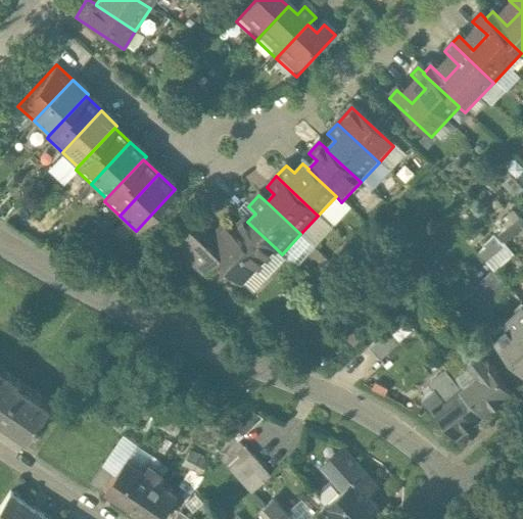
[(244,219),(236,228),(239,230),(234,234),(225,225),(209,241),(193,226),(174,247),(202,274),(217,257),(225,266),(226,273),(233,273),(244,283),(276,248),(247,222),(244,219)]
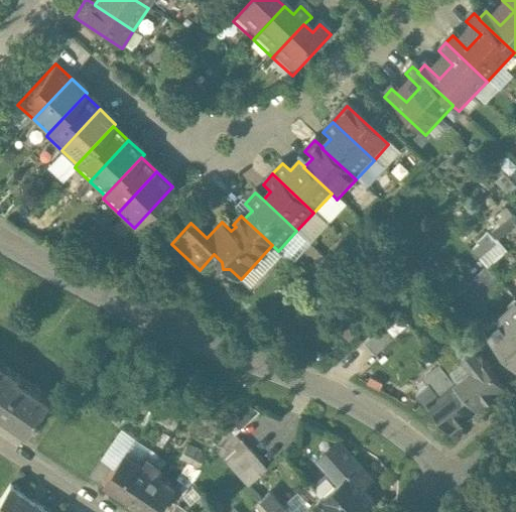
[(515,218),(513,216),(492,234),(499,241),(515,226),(515,218)]
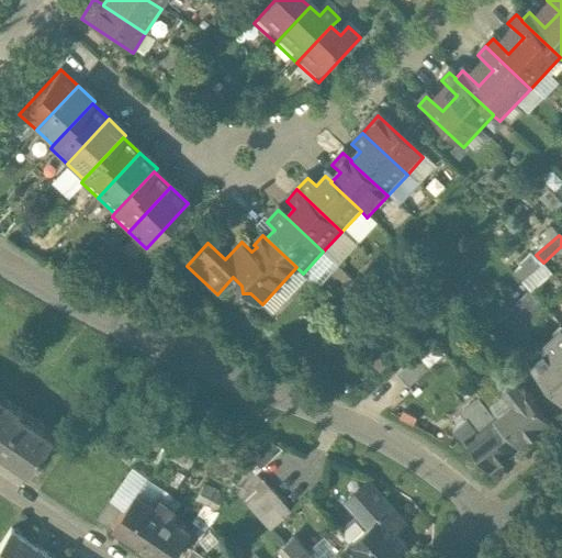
[(524,267),(515,275),(521,281),(529,274),(524,267)]
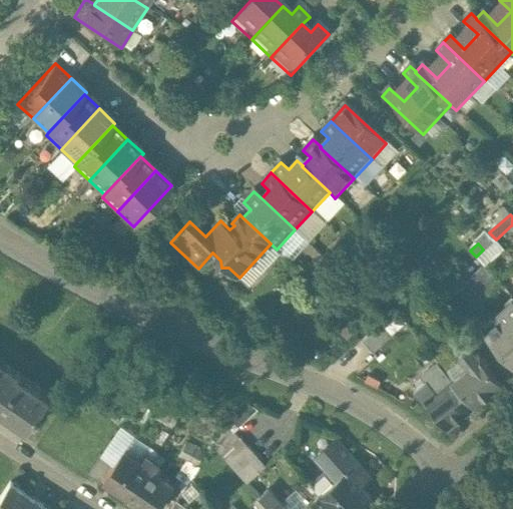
[(483,267),(466,284),(484,301),(499,284),(483,267)]
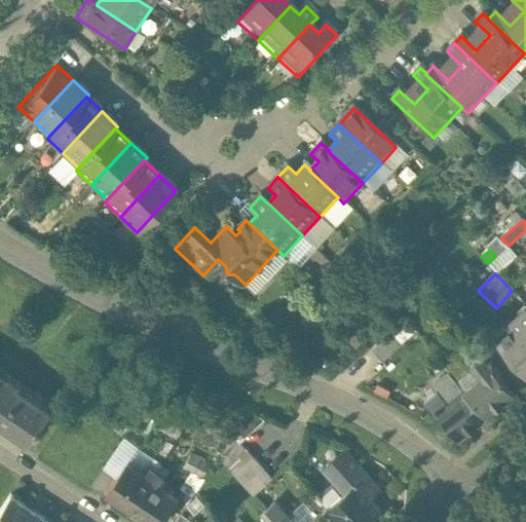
[(525,304),(519,297),(518,299),(525,307),(525,308),(495,337),(525,370),(525,304)]
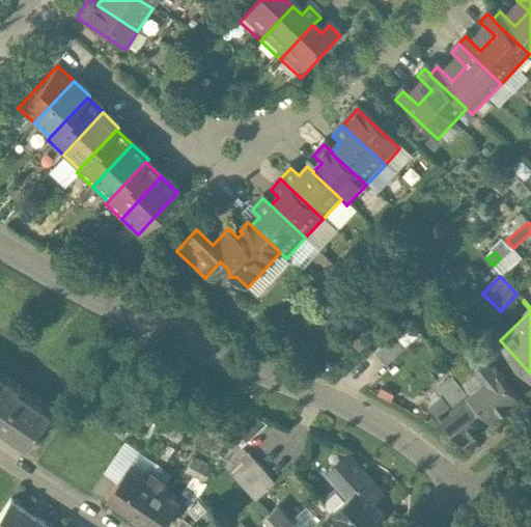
[(396,335),(374,355),(386,367),(408,349),(396,335)]
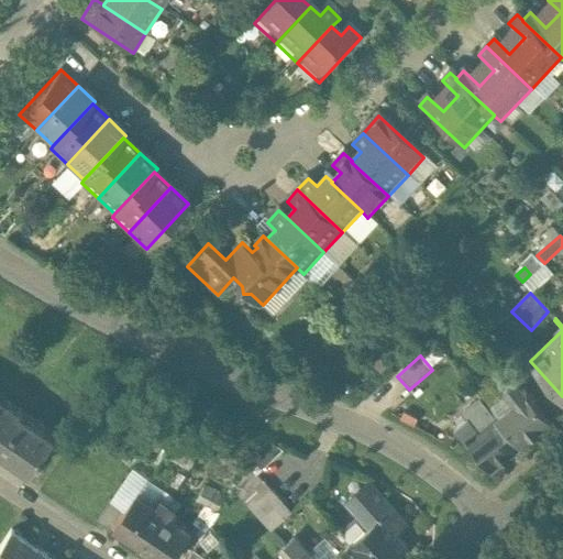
[(550,424),(518,382),(498,396),(487,406),(498,420),(520,448),(550,424)]
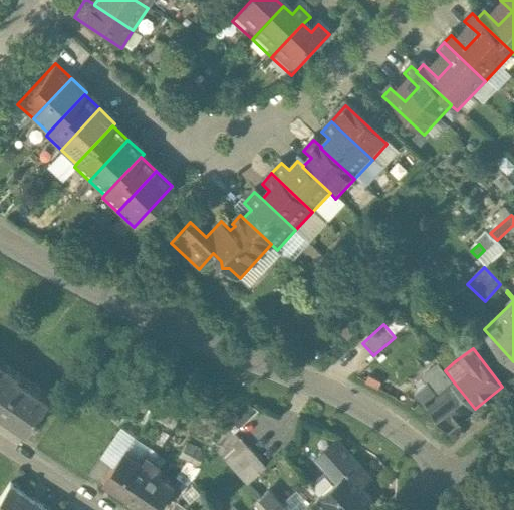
[(455,361),(445,349),(434,357),(444,370),(445,370),(455,361)]
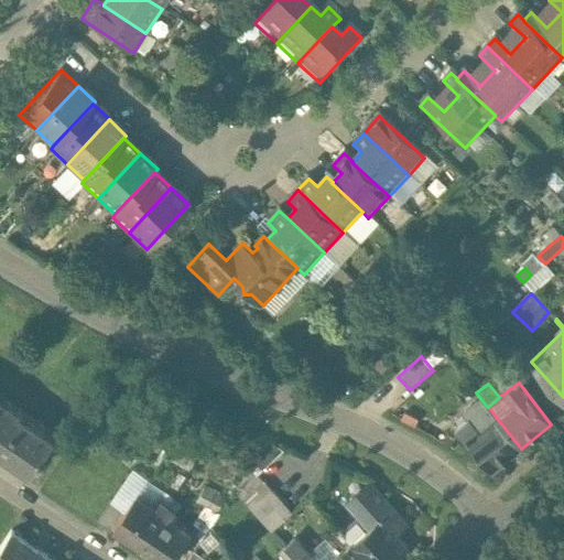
[(0,453),(32,475),(57,439),(0,400),(0,453)]
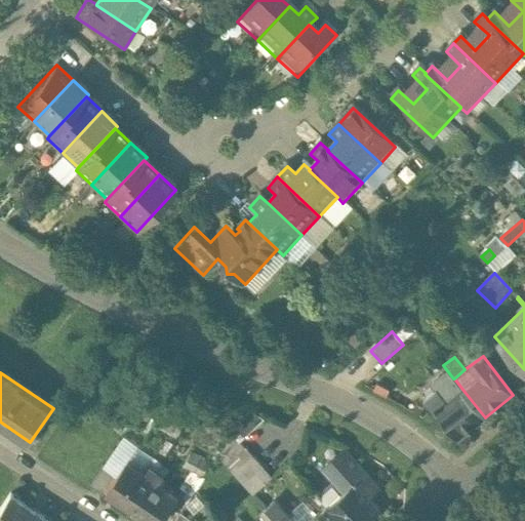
[(465,392),(447,405),(437,392),(426,401),(456,441),(485,417),(465,392)]
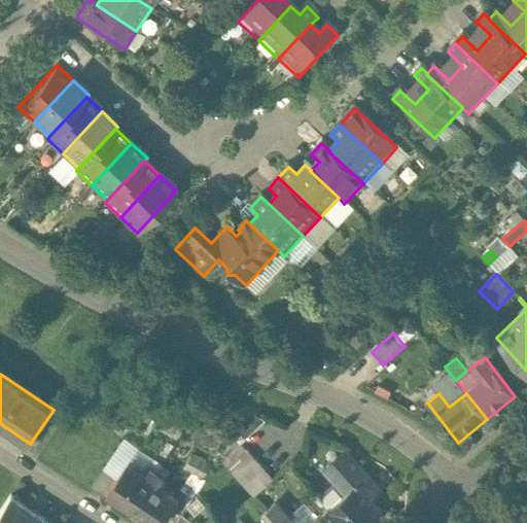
[(219,430),(210,448),(219,453),(229,434),(219,430)]
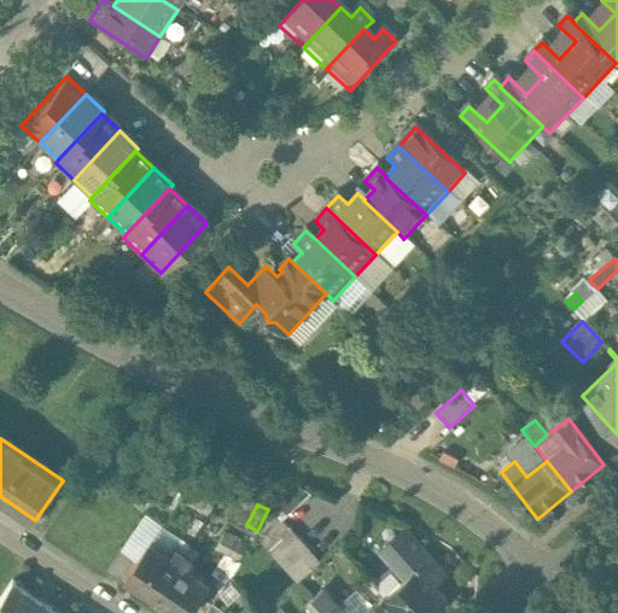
[(321,565),(275,515),(257,541),(298,585),(321,565)]
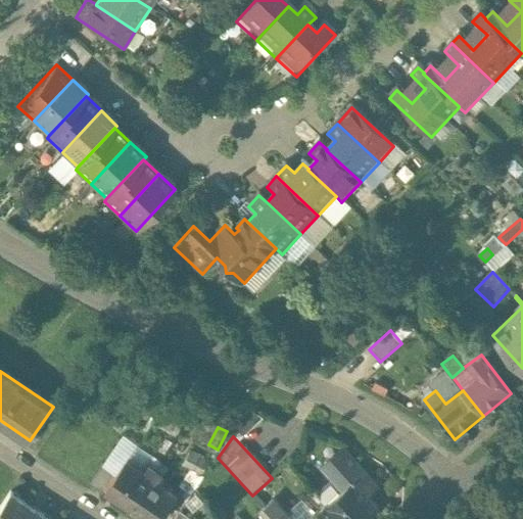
[(343,450),(321,471),(342,494),(353,484),(357,488),(369,477),(343,450)]
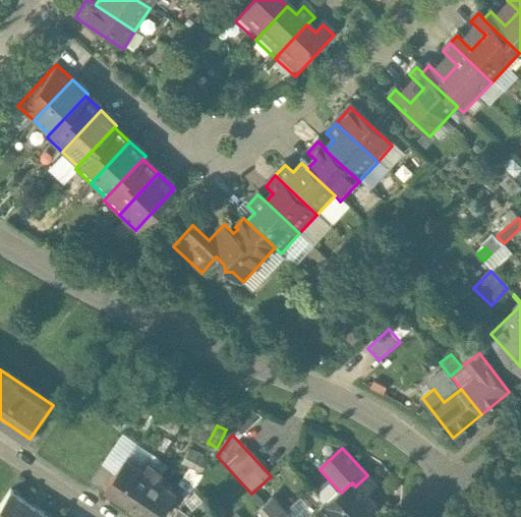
[(209,462),(190,452),(181,468),(199,478),(209,462)]
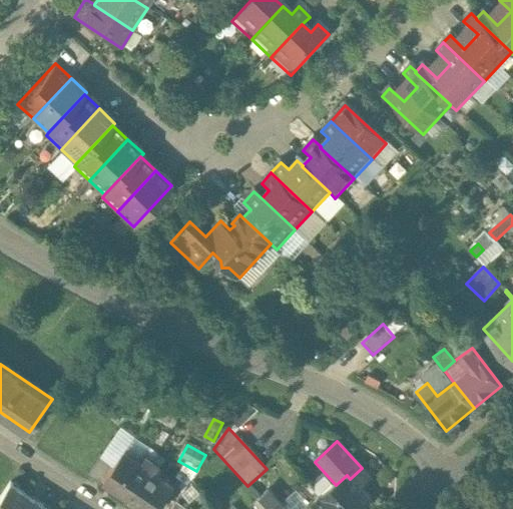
[(124,454),(104,484),(129,501),(154,463),(146,459),(142,465),(124,454)]
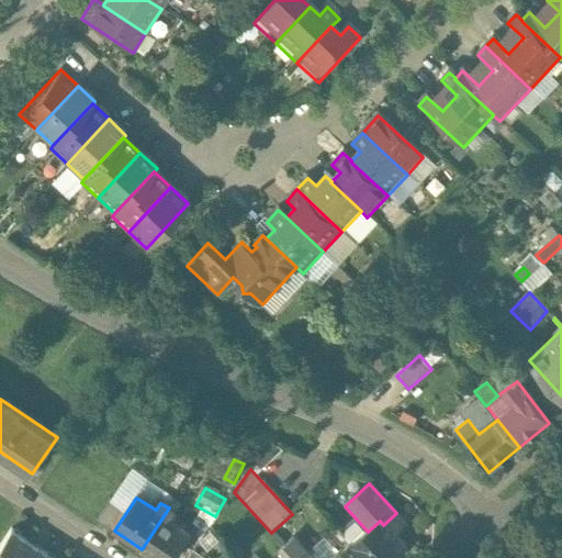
[(169,508),(142,549),(154,557),(175,557),(191,533),(172,521),(177,513),(169,508)]
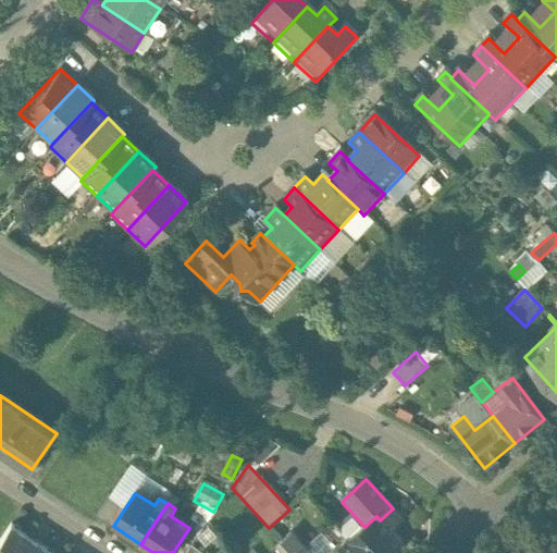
[(317,514),(310,507),(304,513),(310,519),(317,514)]
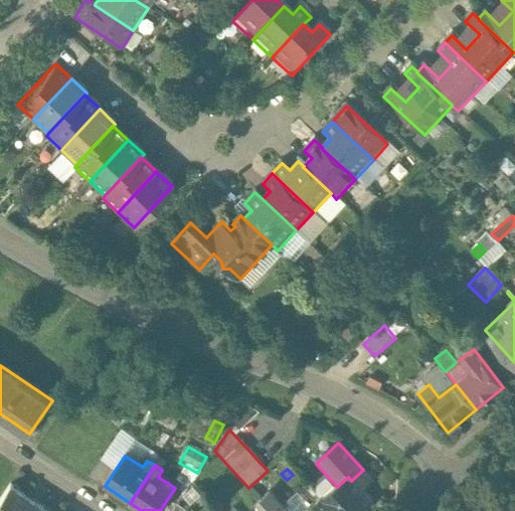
[(337,487),(320,501),(328,510),(362,510),(371,503),(351,481),(348,477),(337,487)]
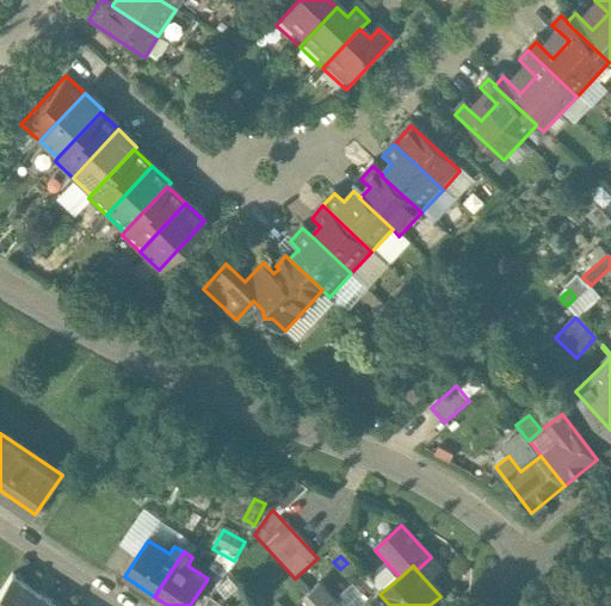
[(22,605),(31,592),(12,579),(0,597),(0,605),(22,605)]
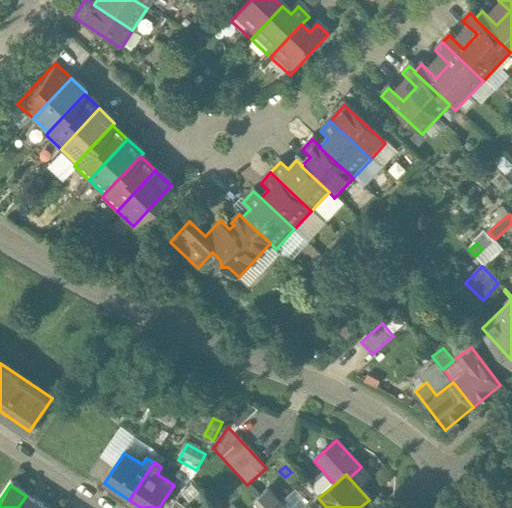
[(281,507),(267,493),(259,500),(266,507),(281,507)]
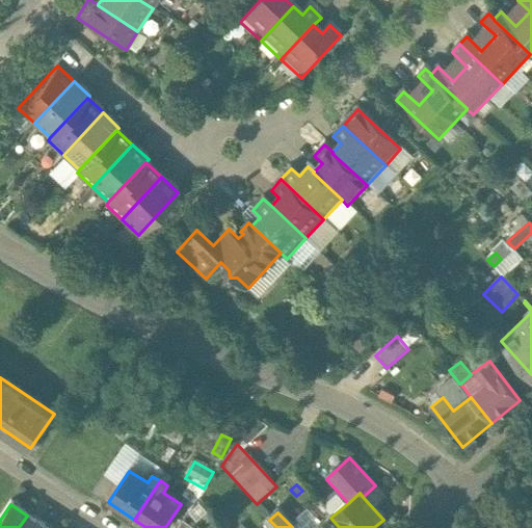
[(27,516),(19,527),(42,527),(43,526),(27,516)]
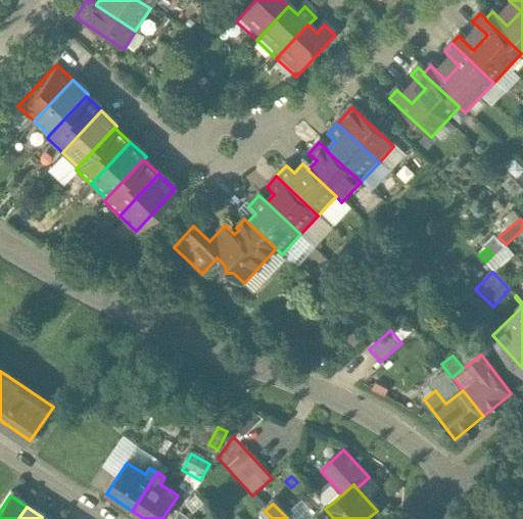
[(333,518),(325,509),(325,510),(315,518),(333,518)]
